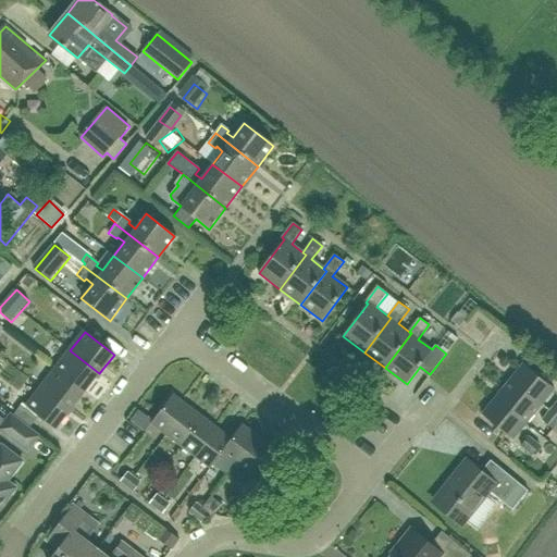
[(70,350),(56,370),(85,393),(99,373),(70,350)]
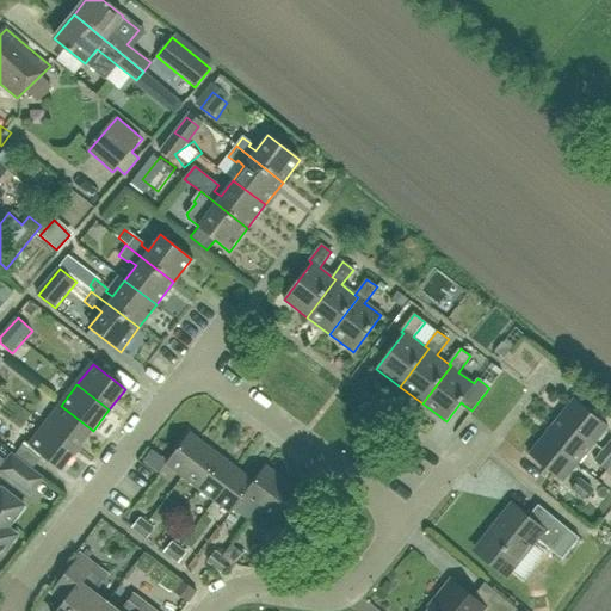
[(573,400),(559,418),(592,445),(606,426),(573,400)]
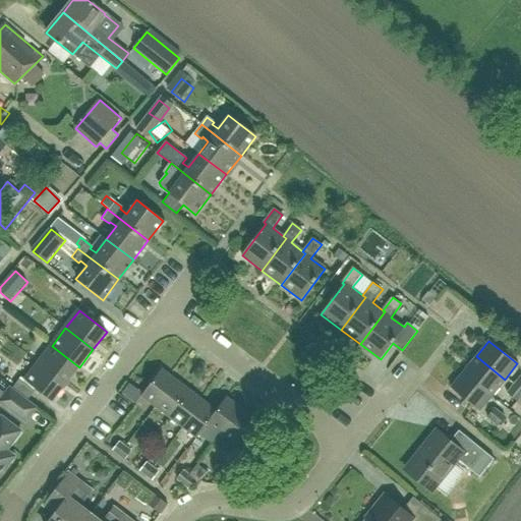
[(79,367),(52,346),(38,363),(65,385),(79,367)]
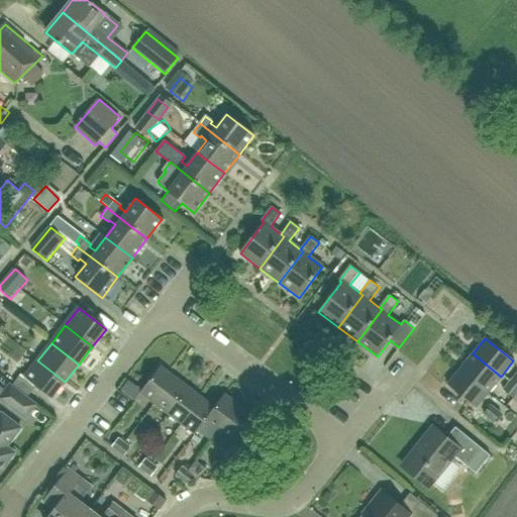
[(473,353),(459,370),(488,392),(501,377),(473,353)]
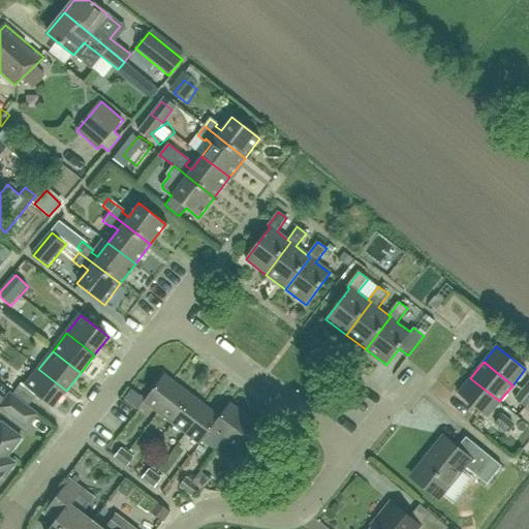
[(66,391),(38,369),(25,387),(53,409),(66,391)]
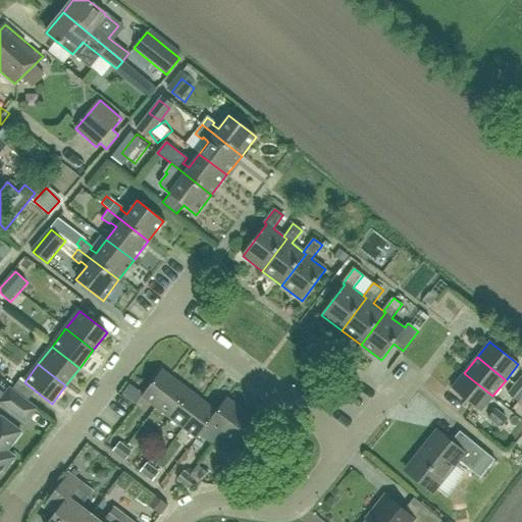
[(142,397),(156,408),(176,380),(162,369),(142,397)]
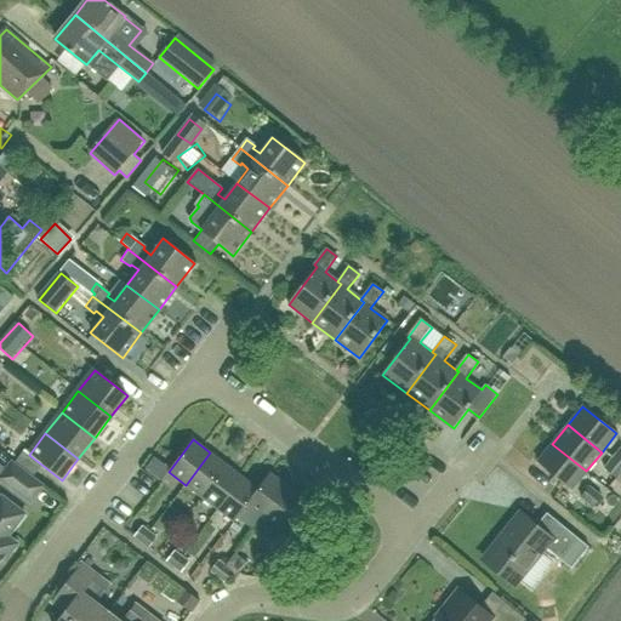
[(570,490),(586,471),(552,444),(536,462),(570,490)]
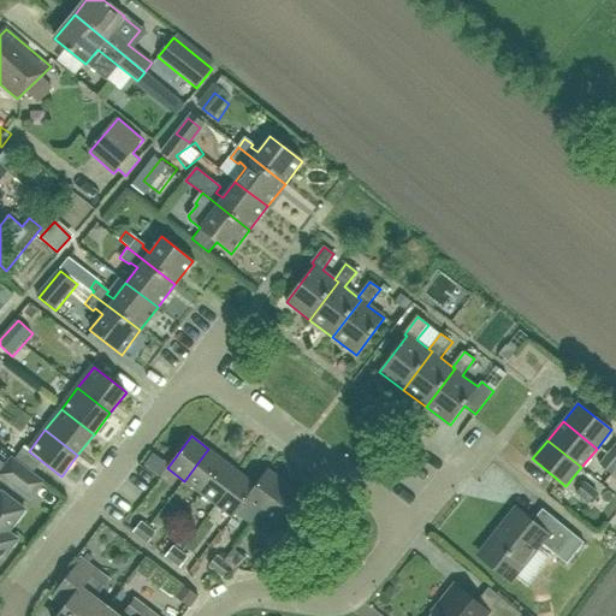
[(225,461),(208,449),(184,481),(200,493),(225,461)]
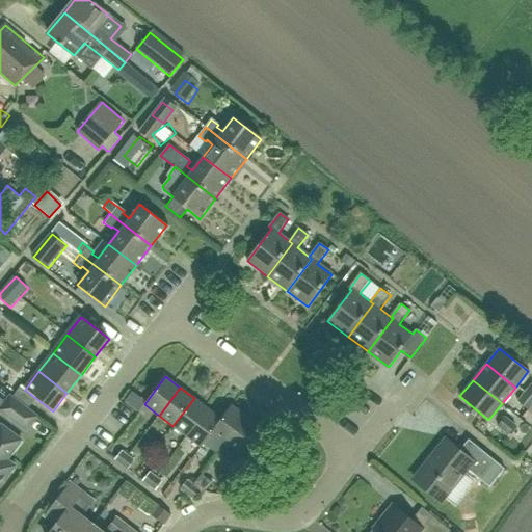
[(531,398),(526,393),(519,401),(529,410),(531,405),(531,398)]
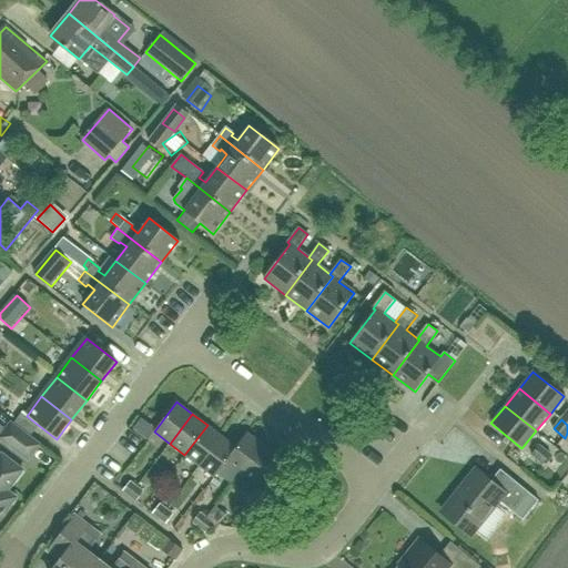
[(7,429),(0,436),(0,438),(28,462),(41,445),(12,422),(7,429)]
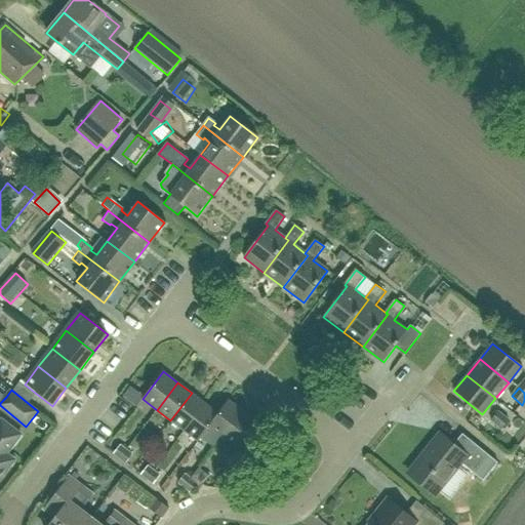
[(205,403),(192,393),(170,420),(185,431),(205,403)]
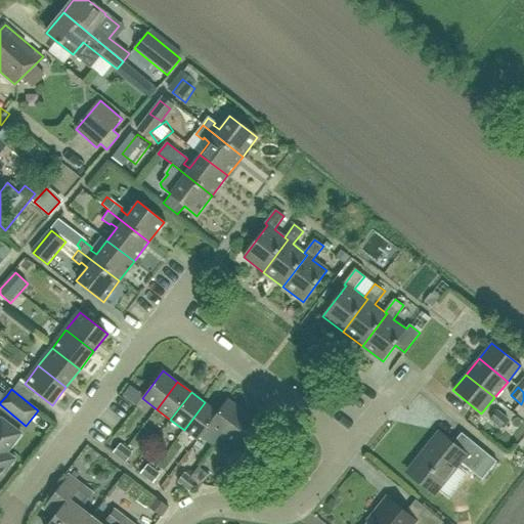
[(218,412),(208,427),(221,436),(242,409),(227,400),(218,412)]
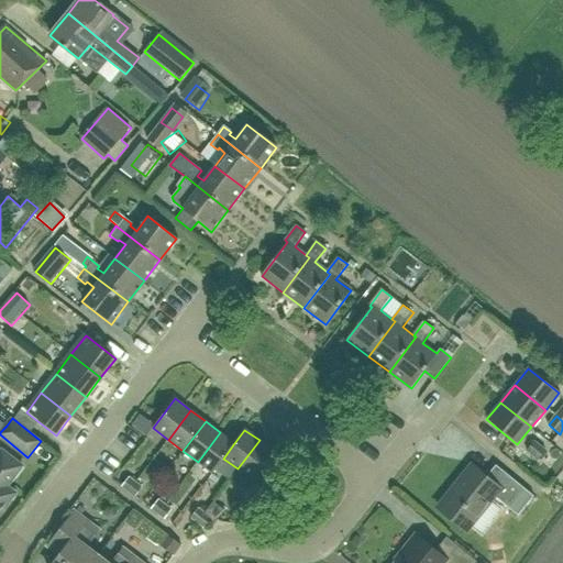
[(220,432),(198,462),(212,473),(223,459),(234,443),(220,432)]
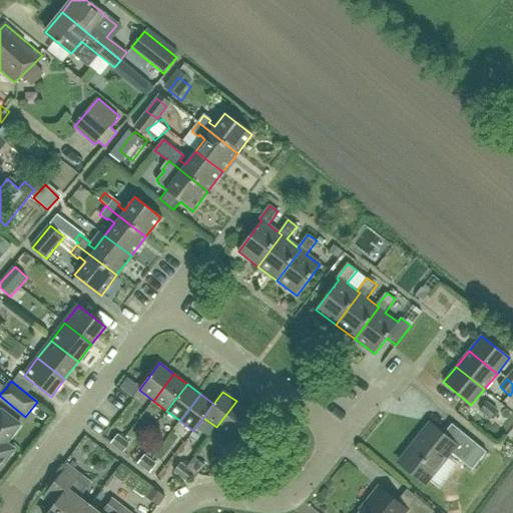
[(236,401),(216,427),(230,438),(249,412),(236,401)]
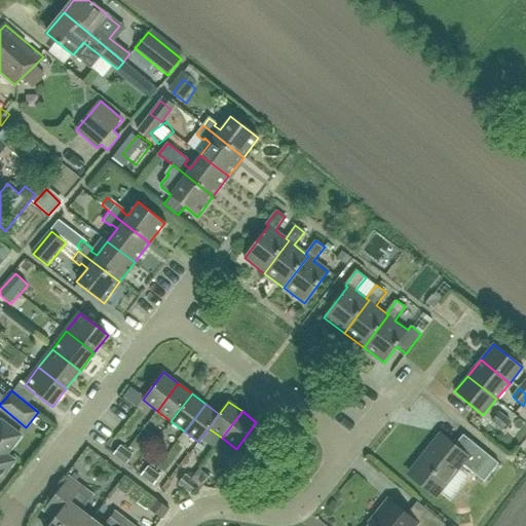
[(500,412),(492,422),(502,430),(511,420),(500,412)]
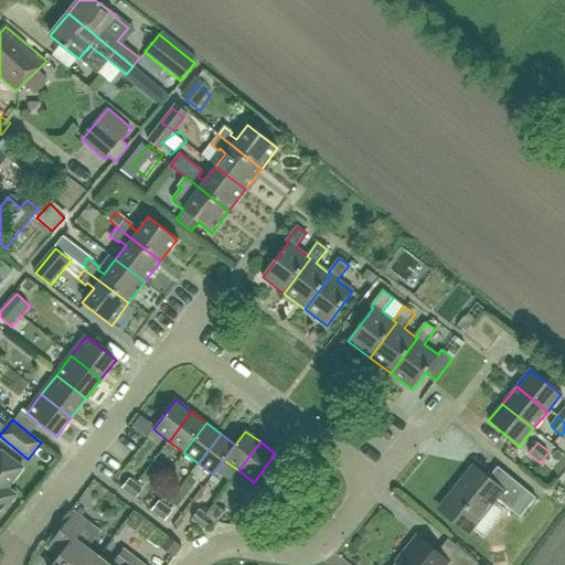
[(17,462),(1,451),(0,452),(0,515),(12,500),(10,491),(0,483),(17,462)]
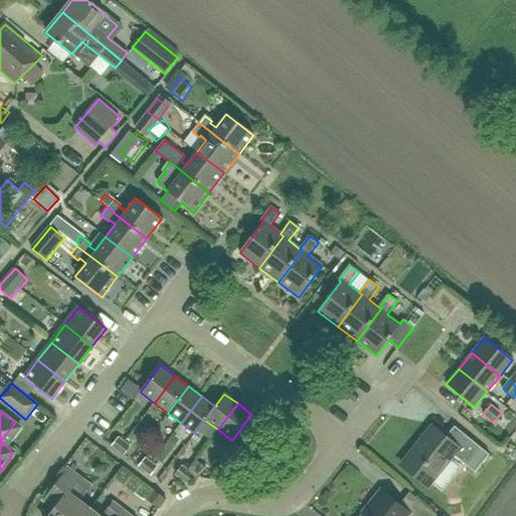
[(490,453),(456,425),(446,437),(432,426),(402,465),(428,486),(454,455),(475,472),(490,453)]
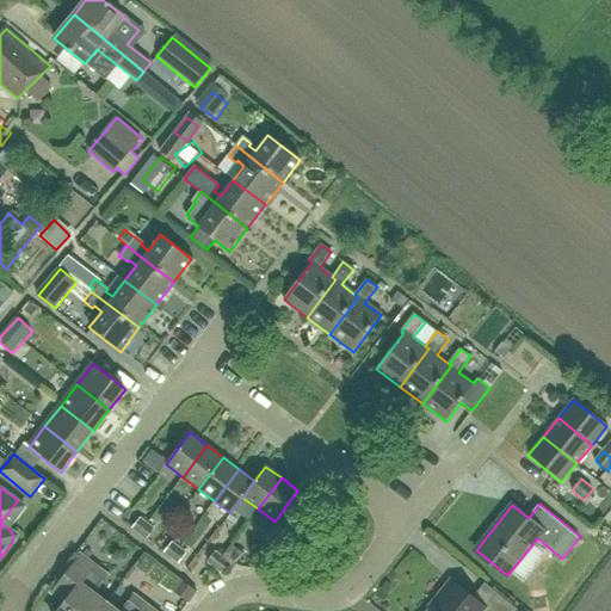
[(133,528),(140,534),(148,523),(141,517),(133,528)]
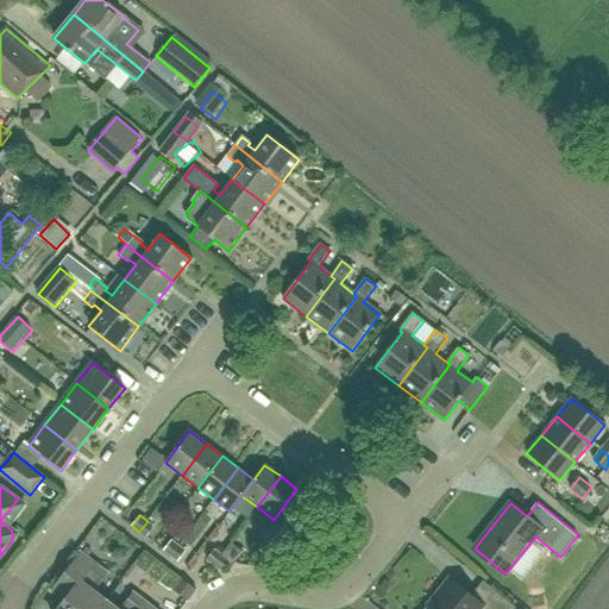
[(255,520),(240,537),(256,550),(270,533),(255,520)]
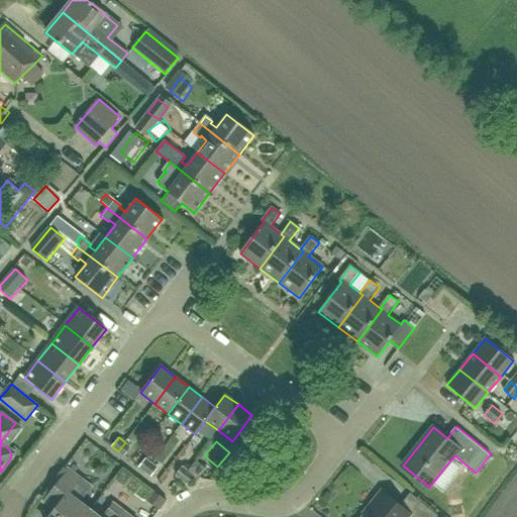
[(132,447),(125,442),(118,451),(125,456),(132,447)]
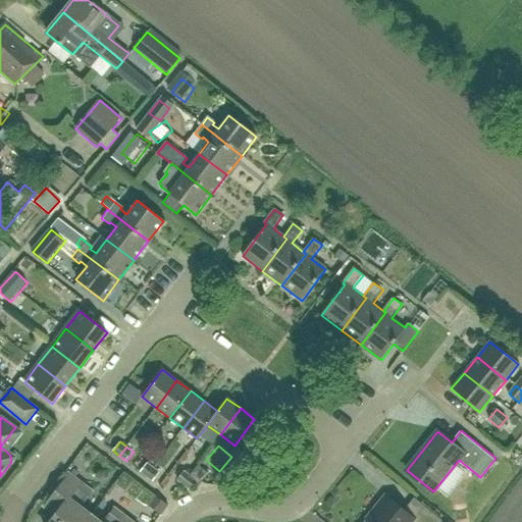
[(232,459),(245,463),(249,451),(237,447),(232,459)]
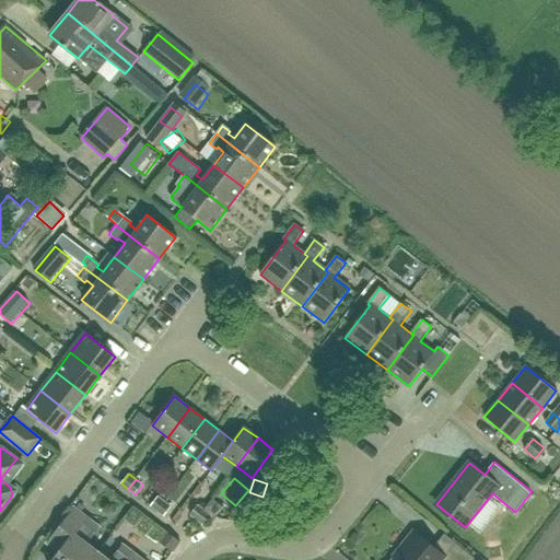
[(159,496),(151,506),(158,511),(165,501),(159,496)]
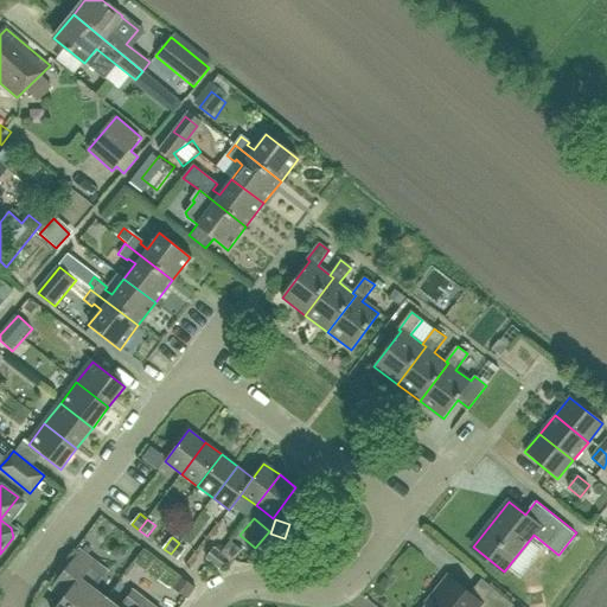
[(230,541),(222,553),(228,557),(225,561),(230,566),(242,550),(230,541)]
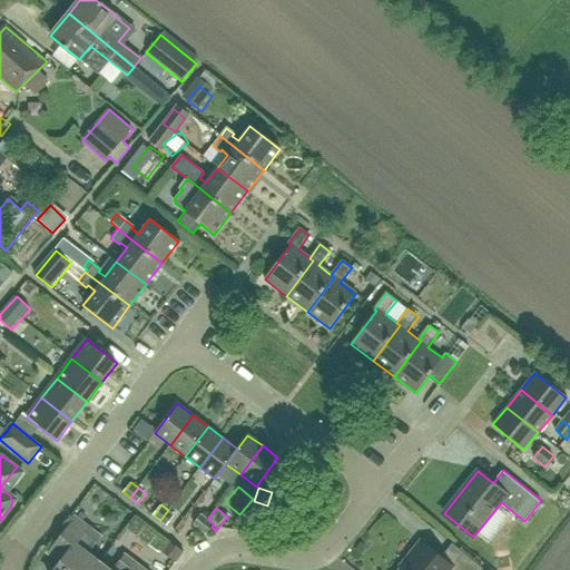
[(168,510),(160,520),(167,526),(175,516),(168,510)]
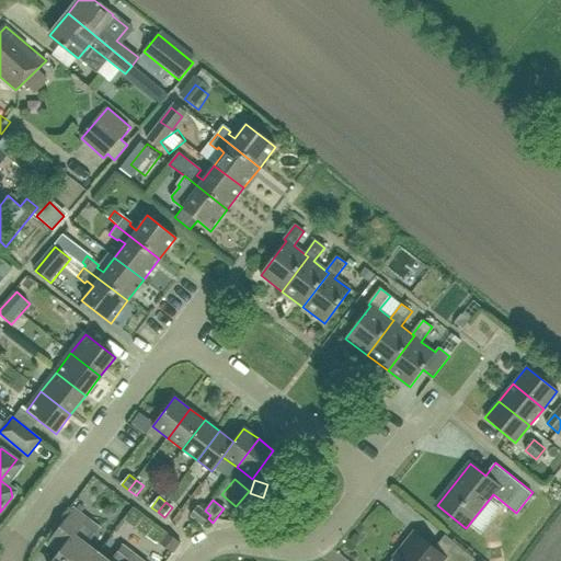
[(198,505),(191,516),(203,526),(208,518),(210,515),(205,511),(198,505)]
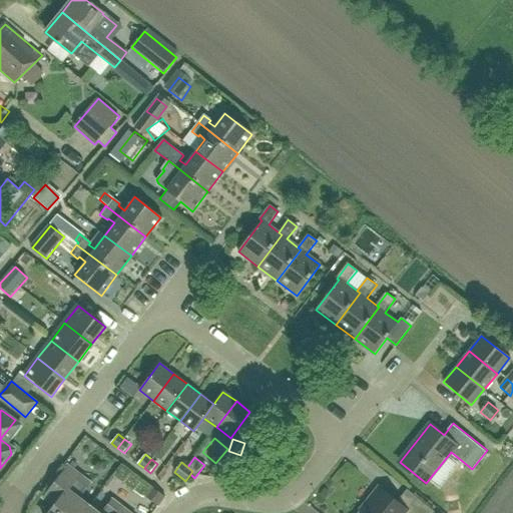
[(85,512),(90,506),(79,497),(90,483),(68,466),(44,499),(55,507),(50,512),(85,512)]
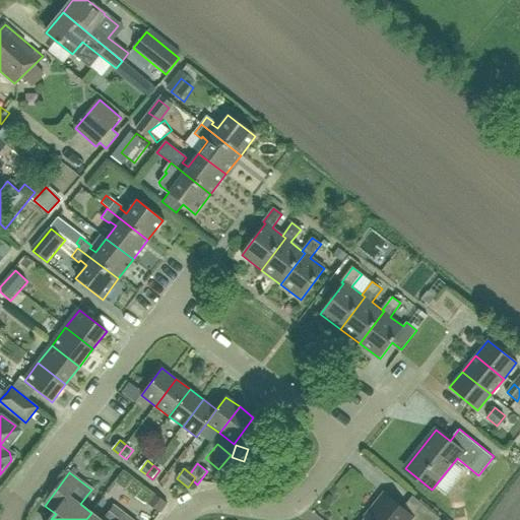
[(402,509),(384,495),(373,508),(374,509),(365,519),(440,519),(441,519),(412,496),(402,509)]
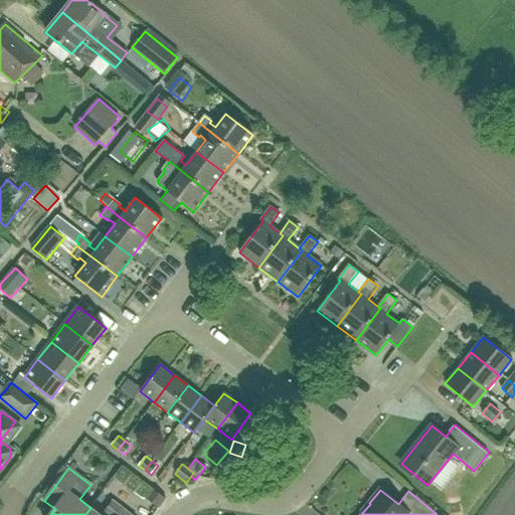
[(102,514),(100,514),(91,508),(86,514),(130,514),(113,502),(102,514)]
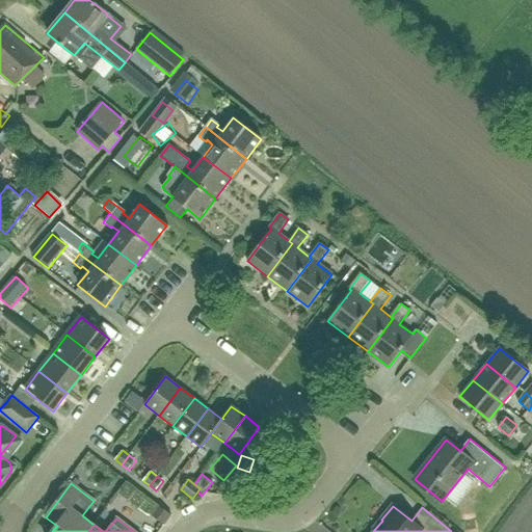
[(469,531),(478,531),(476,519),(463,520),(464,531),(469,531)]
